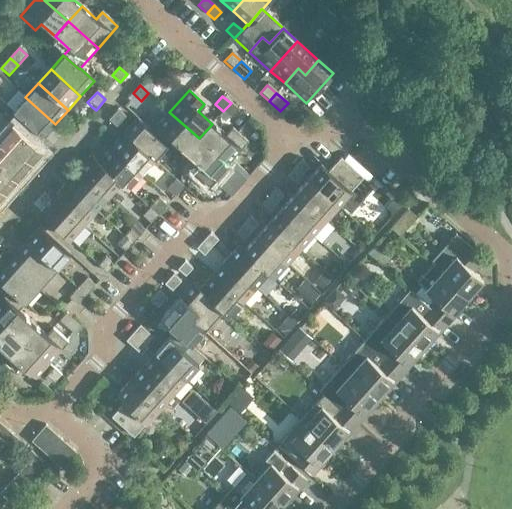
[(25,97),(12,112),(42,139),(55,124),(25,97)]
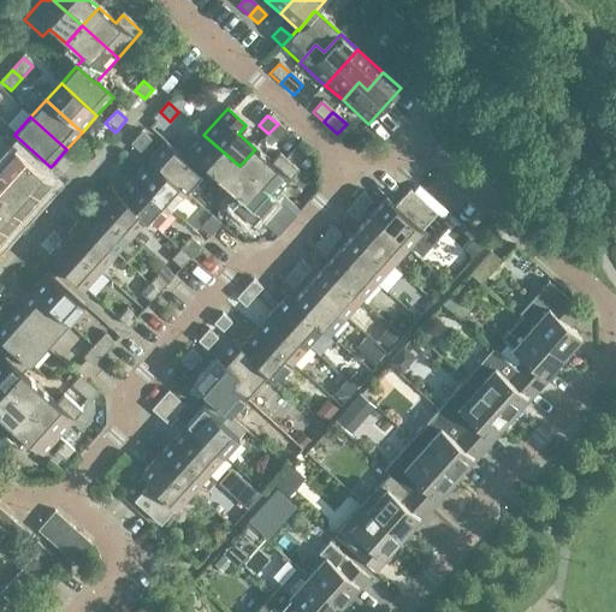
[(278,142),(286,132),(278,124),(268,134),(278,142)]
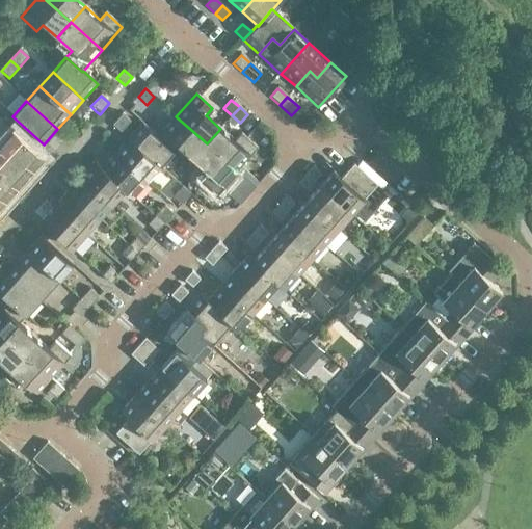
[(131,123),(126,118),(123,115),(112,126),(121,133),(131,123)]
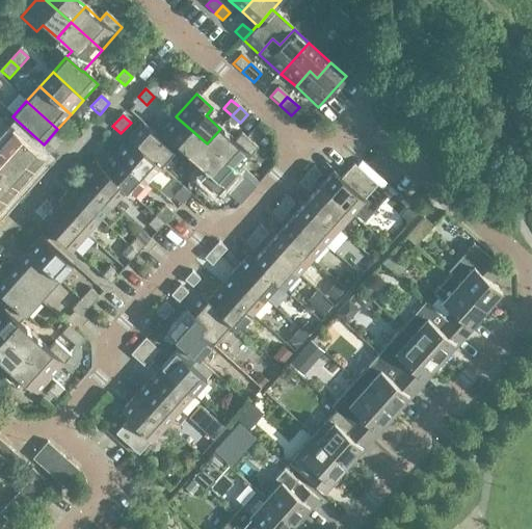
[(207,143),(176,116),(157,137),(157,138),(173,153),(178,147),(192,159),(207,143)]
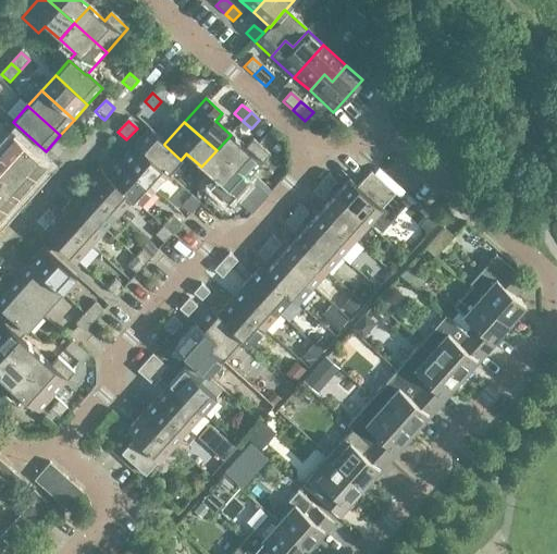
[(164,145),(164,144),(149,130),(134,147),(166,175),(181,160),(164,145)]
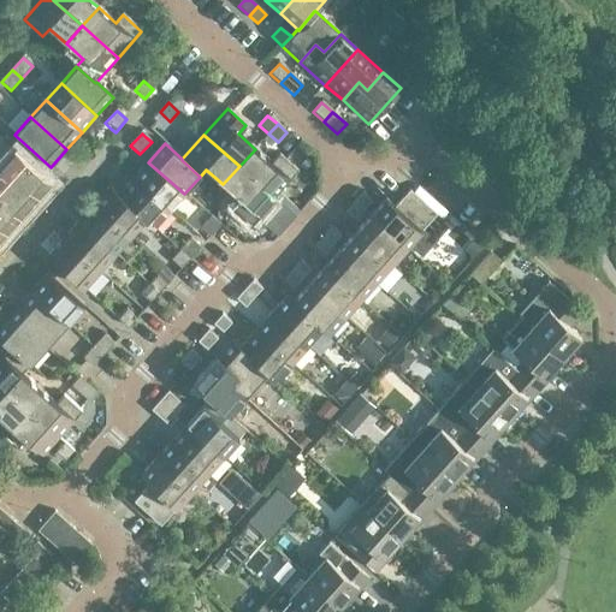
[(272,164),(255,149),(240,166),(274,198),(298,172),(279,155),(272,164)]
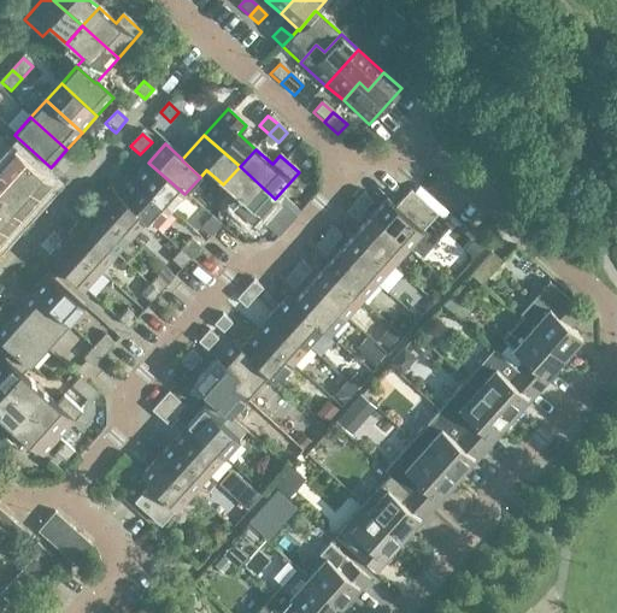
[(51,184),(16,152),(0,168),(0,170),(35,201),(51,184)]
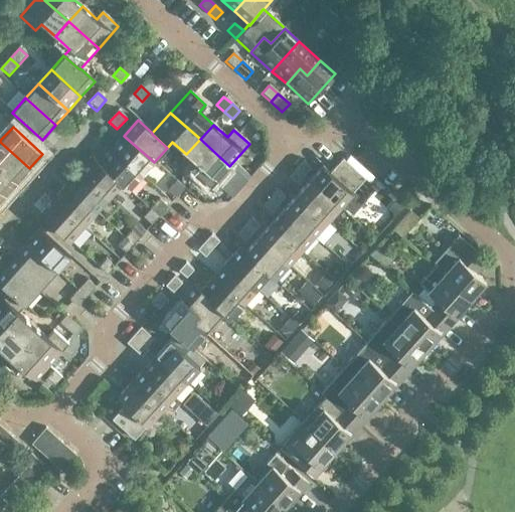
[(154,162),(124,136),(112,150),(141,177),(154,162)]
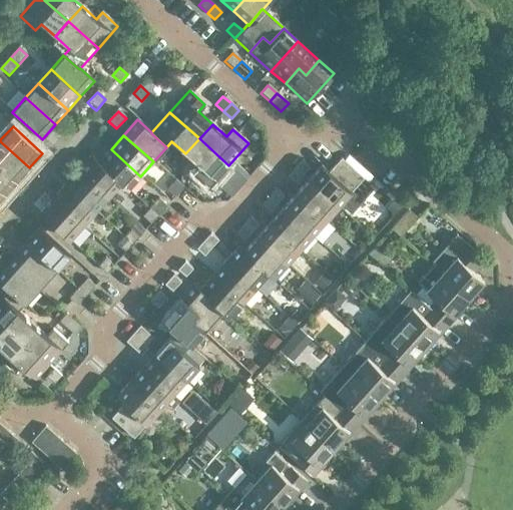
[(228,165),(199,138),(185,153),(199,166),(193,173),(209,186),(228,165)]
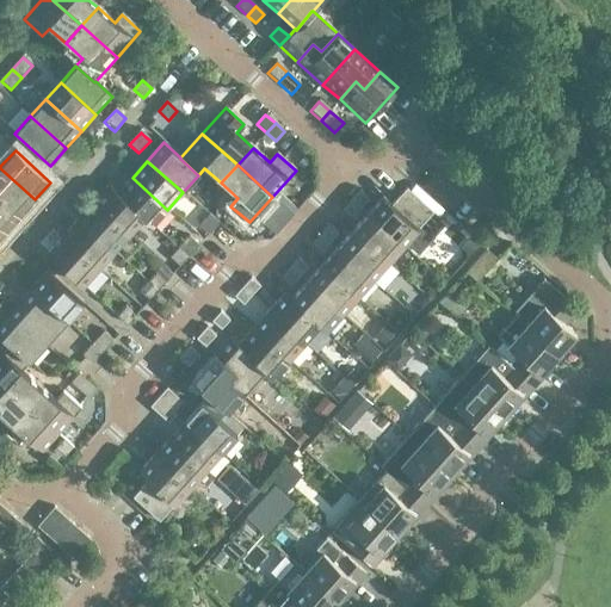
[(35,199),(0,168),(0,199),(19,217),(35,199)]
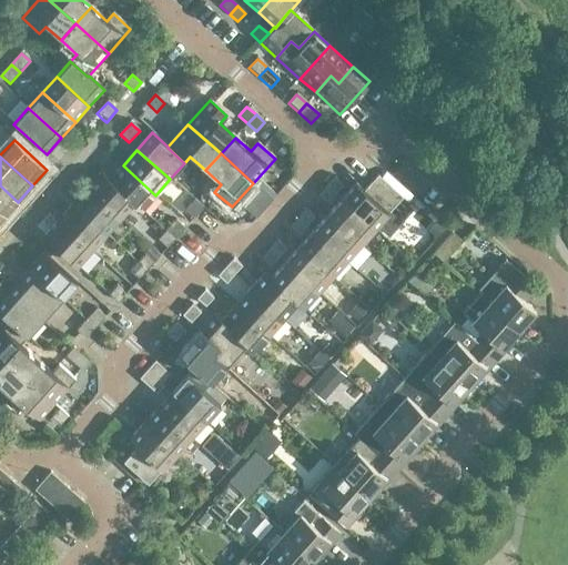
[(155,195),(123,165),(109,181),(133,203),(132,204),(141,212),(155,195)]
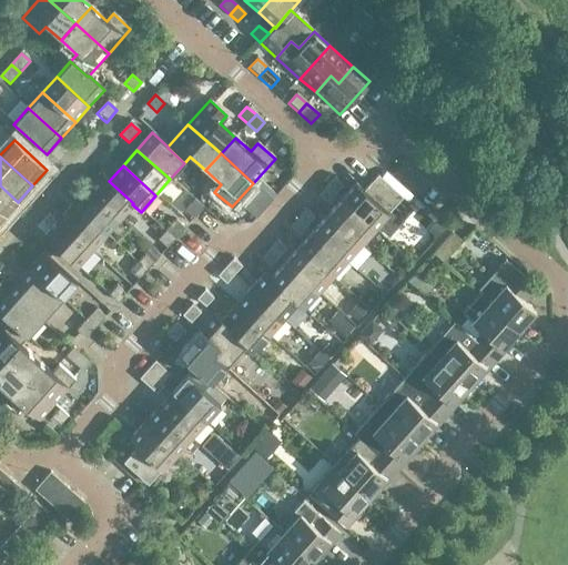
[(109,181),(101,173),(87,190),(120,219),(132,204),(133,203),(109,181)]
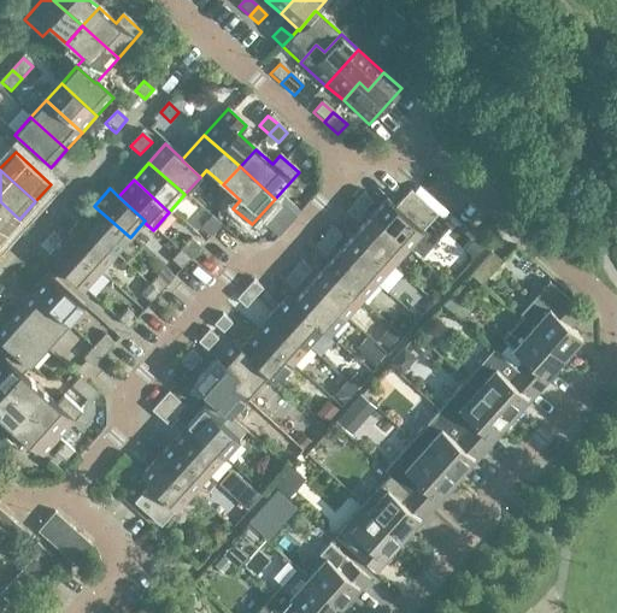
[(386,200),(371,218),(406,249),(438,216),(410,190),(394,208),(386,200)]
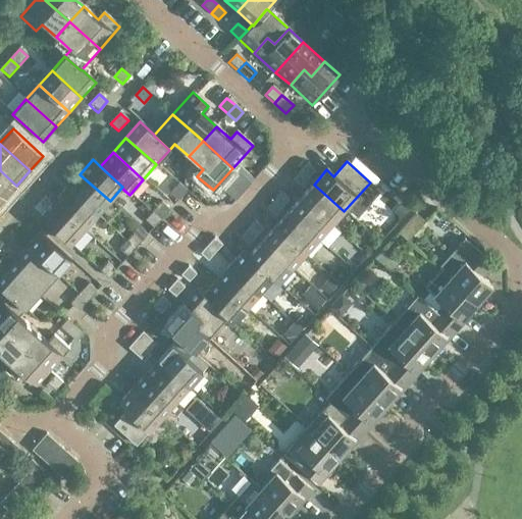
[(308,179),(315,171),(307,164),(300,172),(308,179)]
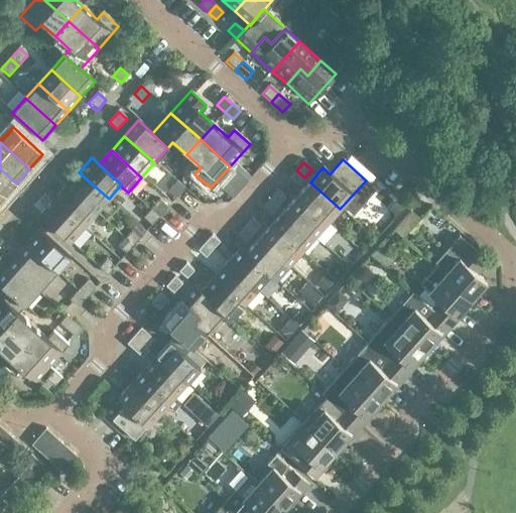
[(16,183),(0,168),(0,194),(4,198),(16,183)]
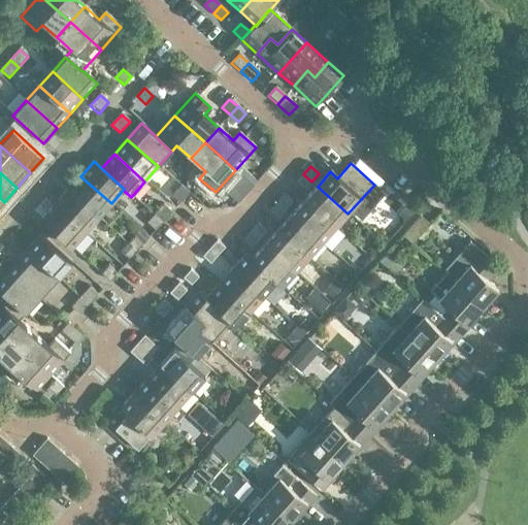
[(225,193),(237,204),(254,186),(241,174),(225,193)]
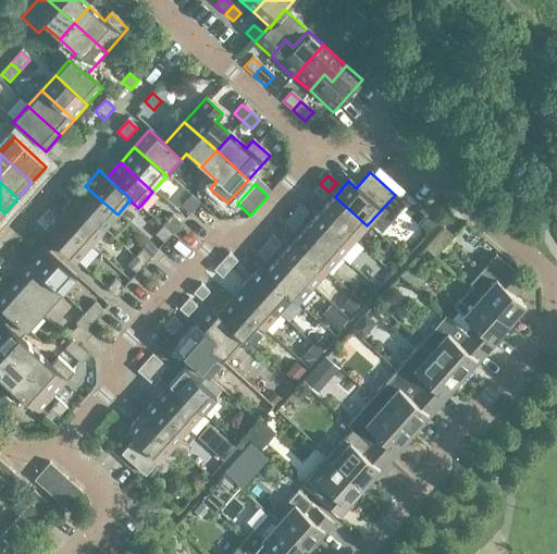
[(329,192),(320,184),(312,193),(321,200),(329,192)]
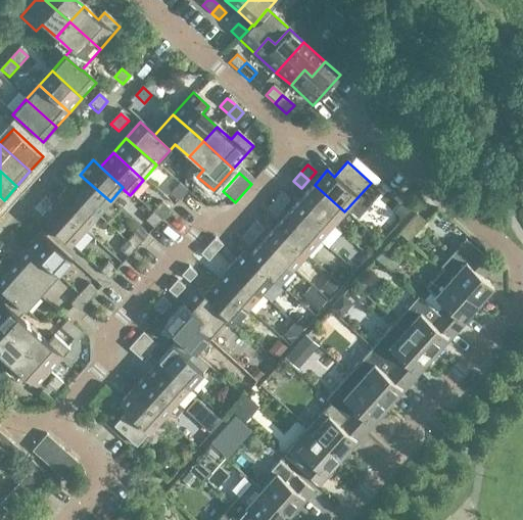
[(110,201),(80,175),(66,189),(97,217),(110,201)]
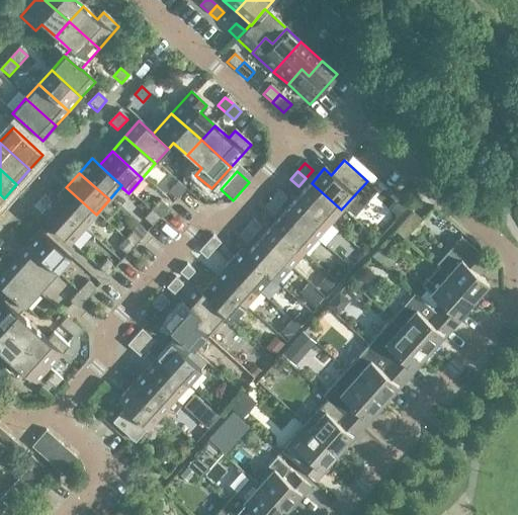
[(176,200),(185,190),(177,182),(168,193),(176,200)]
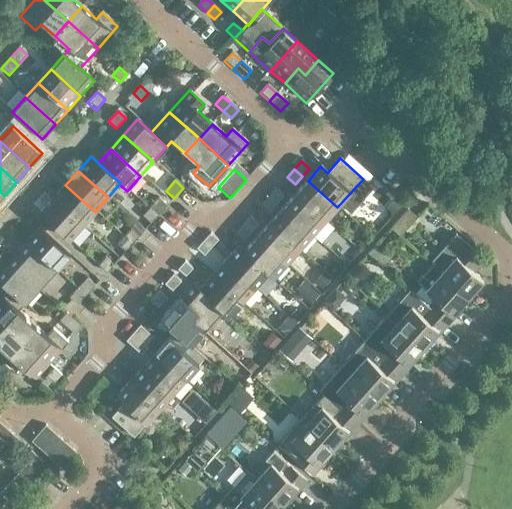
[(337,207),(308,181),(295,195),(325,222),(337,207)]
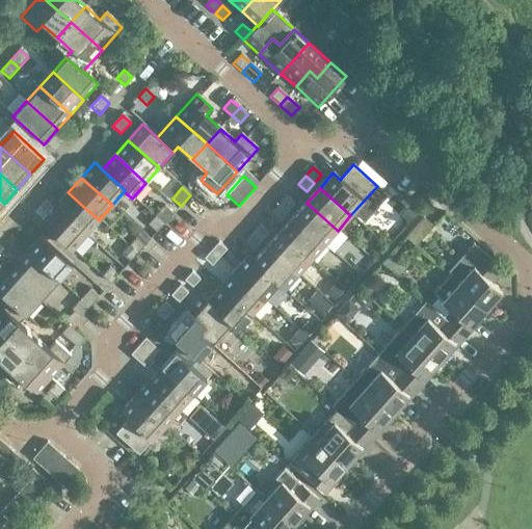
[(99,220),(68,192),(54,207),(85,235),(99,220)]
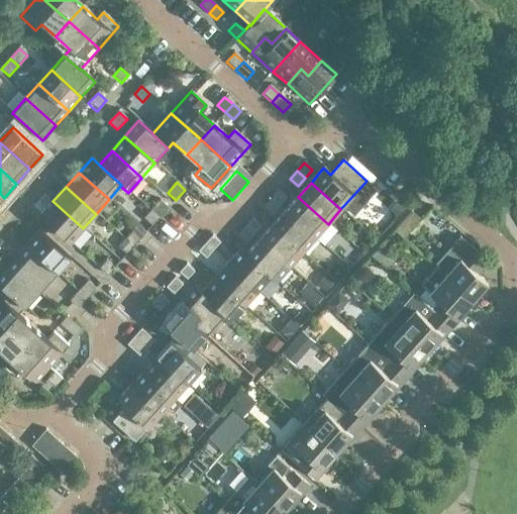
[(280,206),(287,199),(278,191),(271,199),(280,206)]
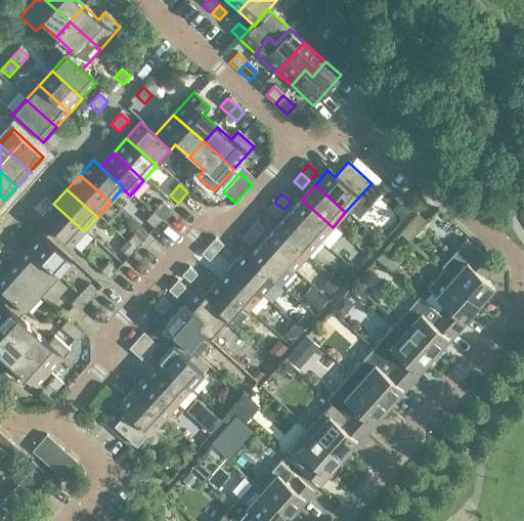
[(333,227),(302,200),(289,214),(319,242),(333,227)]
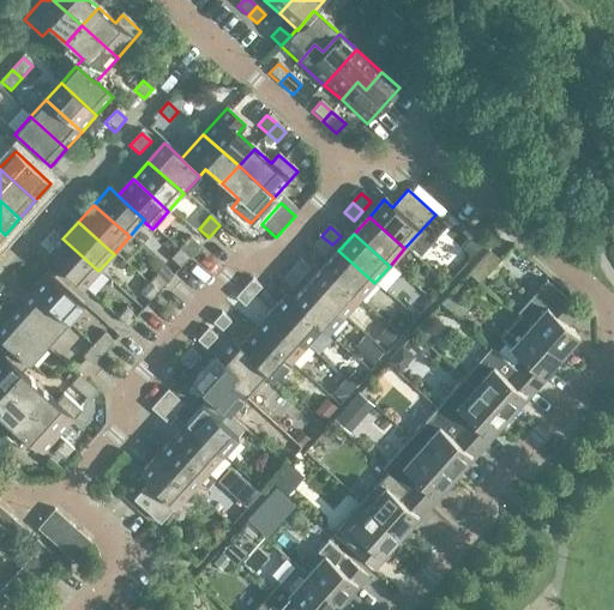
[(332,245),(321,236),(313,246),(324,254),(332,245)]
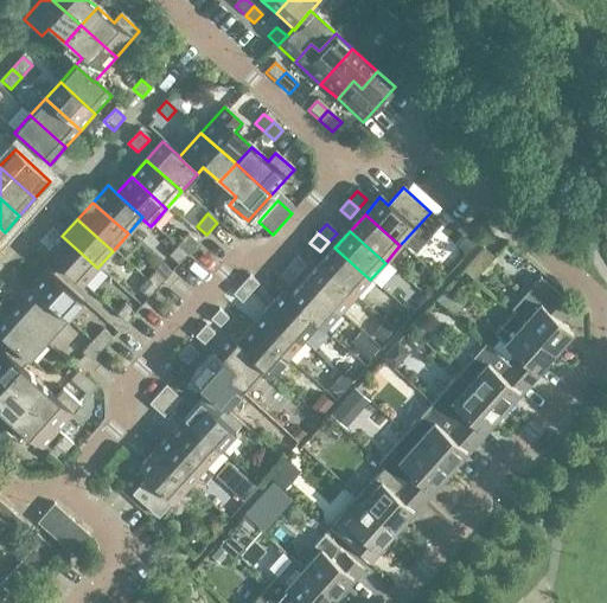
[(97,268),(62,236),(46,254),(82,286),(97,268)]
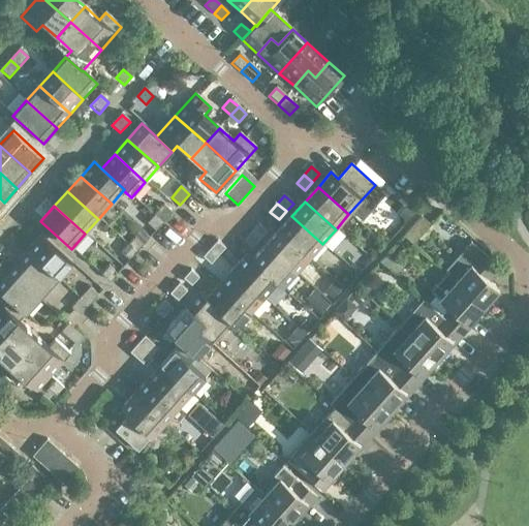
[(161,225),(172,213),(163,206),(153,217),(161,225)]
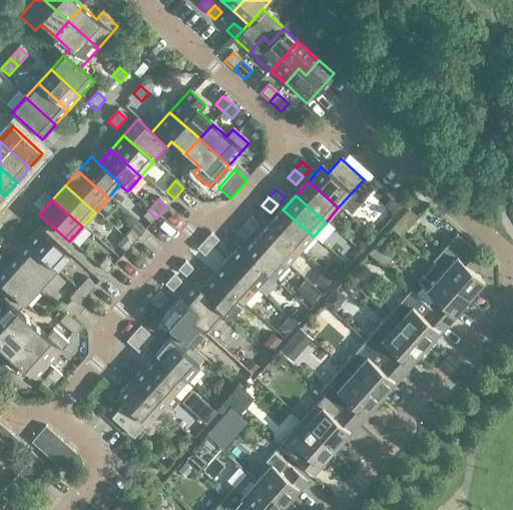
[(313,236),(283,209),(270,224),(300,250),(313,236)]
